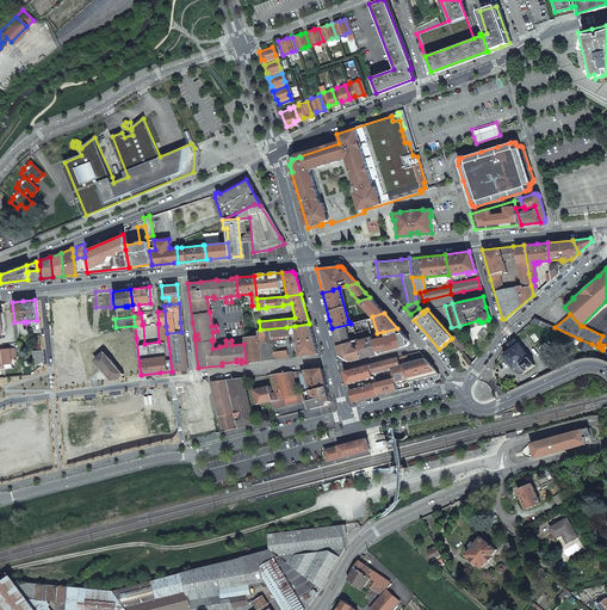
[(366,319),(351,324),(353,332),(369,328),(366,319)]
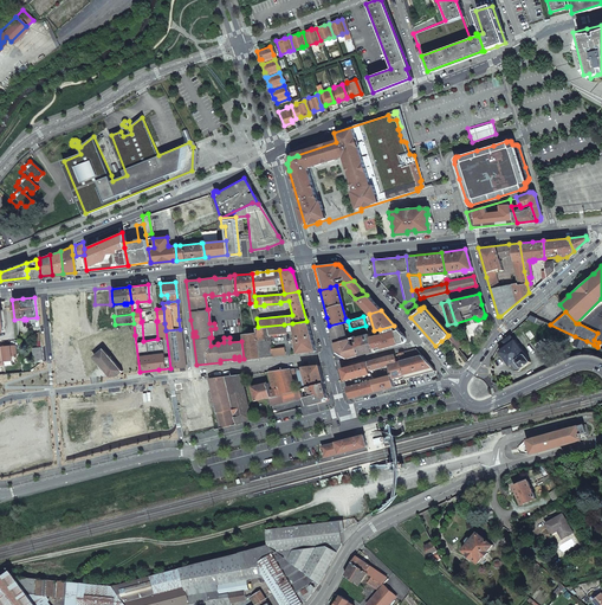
[(309,332),(306,321),(292,323),(296,353),(314,351),(309,332)]
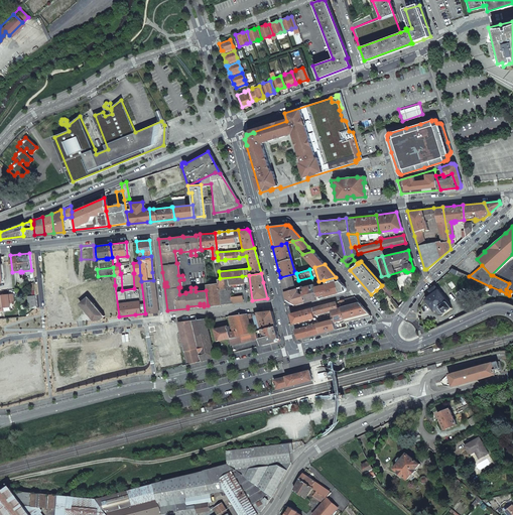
[(296,273),(280,277),(284,291),(300,286),(298,280),(296,273)]
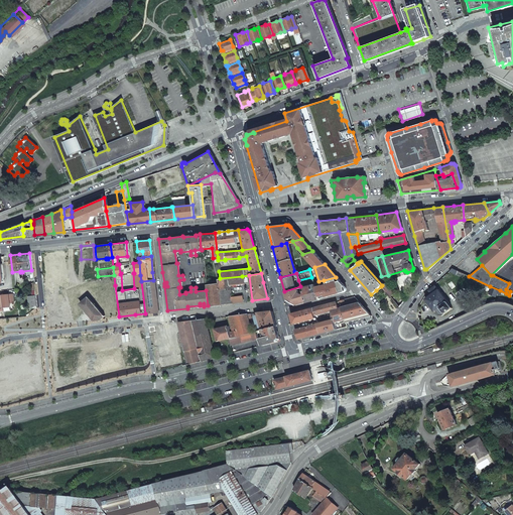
[(243,283),(242,276),(220,278),(217,279),(217,284),(218,284),(220,304),(242,301),(241,294),(230,295),(229,284),(243,283)]
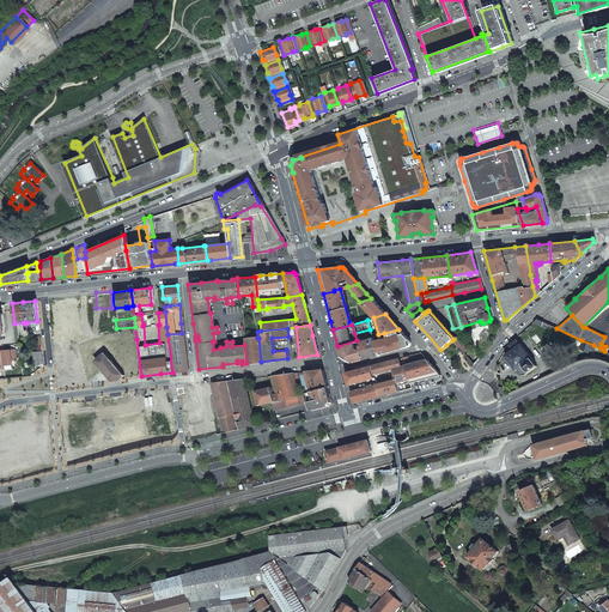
[(384,333),(385,337),(372,340),(377,355),(408,346),(409,345),(409,344),(410,343),(409,343),(399,329),(384,333)]
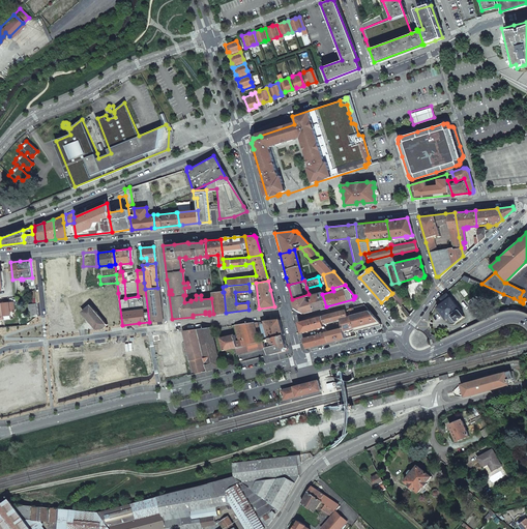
[(157,288),(145,289),(149,322),(162,320),(159,305),(157,288)]
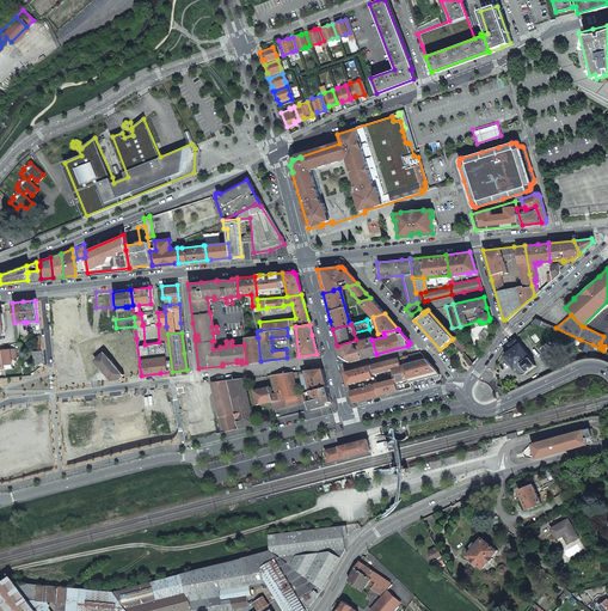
[(458,334),(453,338),(452,340),(461,352),(467,346),(458,334)]
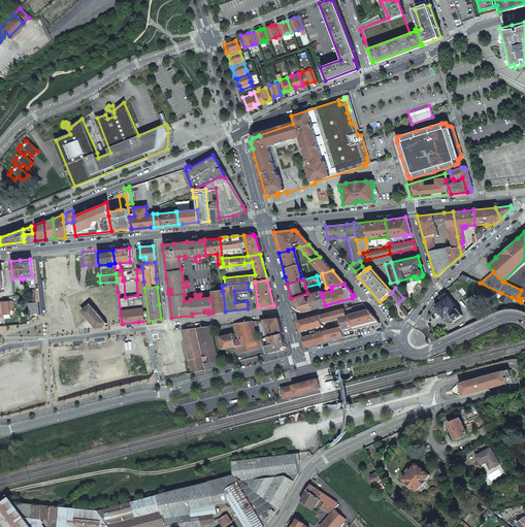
[(210,292),(210,297),(212,313),(221,311),(225,311),(223,291),(222,291),(210,292)]
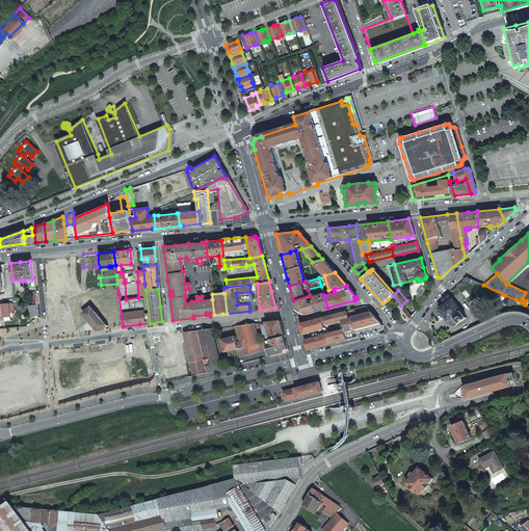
[(312,295),(310,295),(314,311),(327,308),(323,295),(323,293),(312,296),(312,295)]
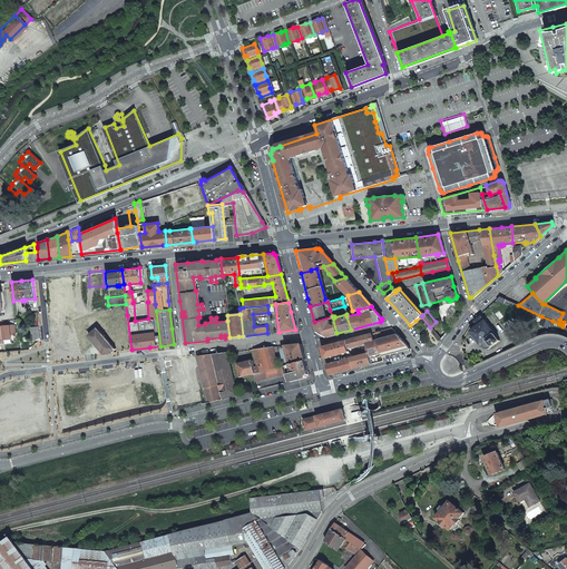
[(475,325),(468,330),(479,343),(480,343),(484,347),(487,349),(498,340),(492,333),(494,332),(482,319),(482,320),(479,315),(471,321),(475,325)]
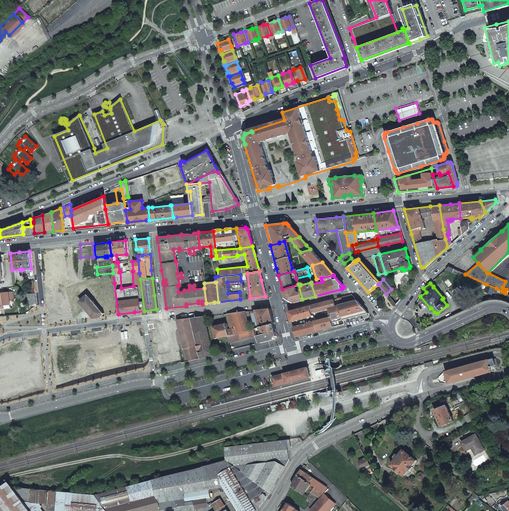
[(298,284),(282,289),(284,297),(293,302),(302,299),(298,284)]
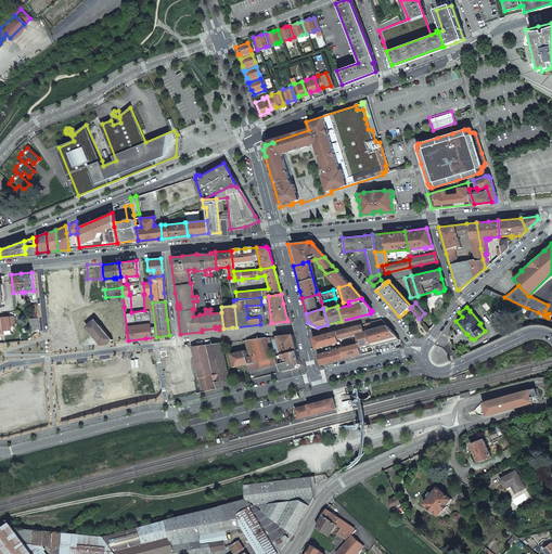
[(536,317),(538,312),(527,308),(524,316),(530,319),(533,314),(536,317)]
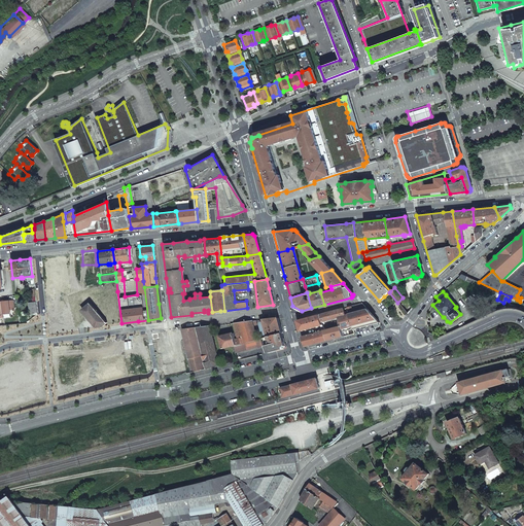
[(411,307),(403,297),(397,303),(406,313),(411,307)]
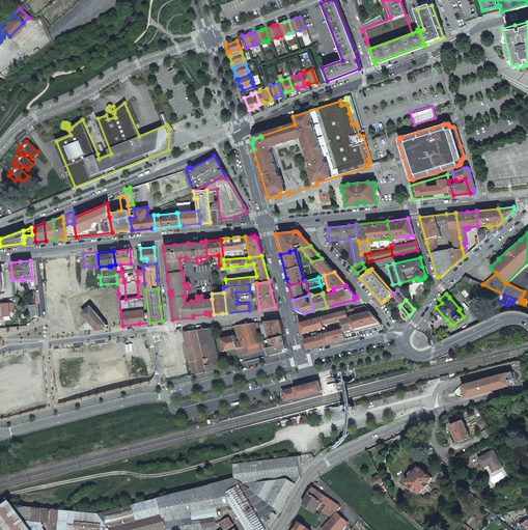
[(11,303),(0,304),(0,311),(12,310),(11,303)]
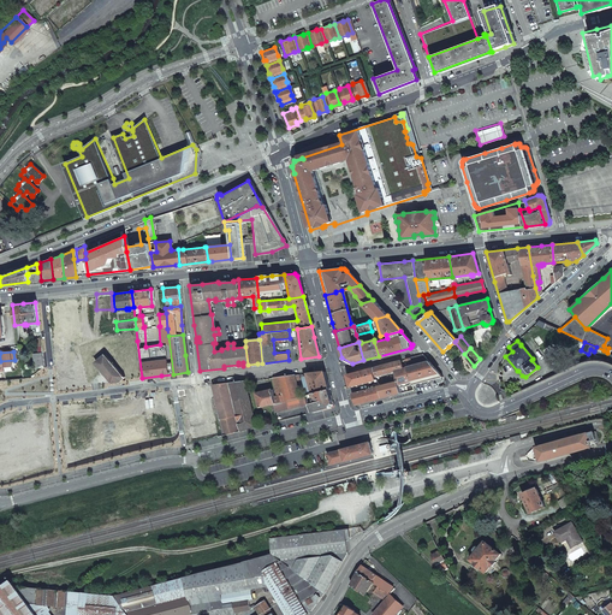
[(31,354),(34,367),(42,367),(42,366),(41,353),(31,354)]
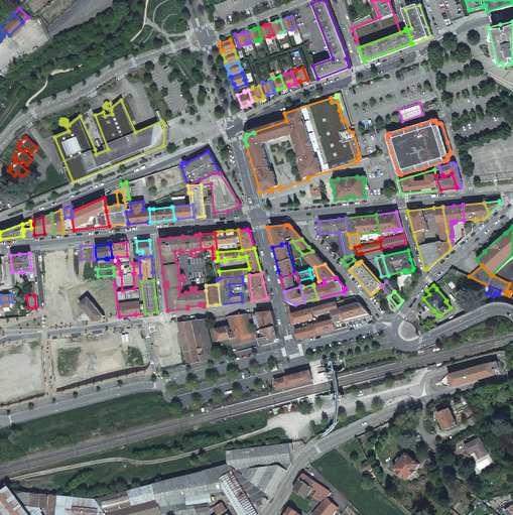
[(353,296),(339,300),(341,307),(358,302),(353,296)]
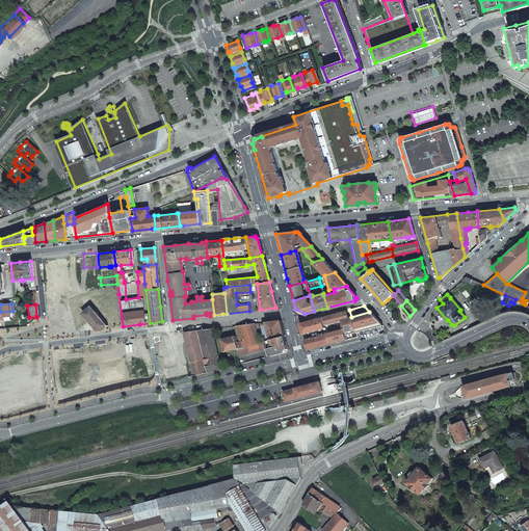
[(106,325),(88,307),(81,313),(96,330),(101,329),(106,325)]
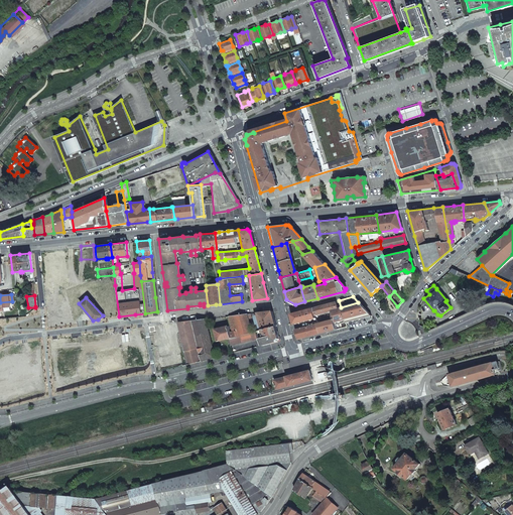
[(312,314),(324,311),(329,310),(336,308),(334,301),(310,307),(312,314)]
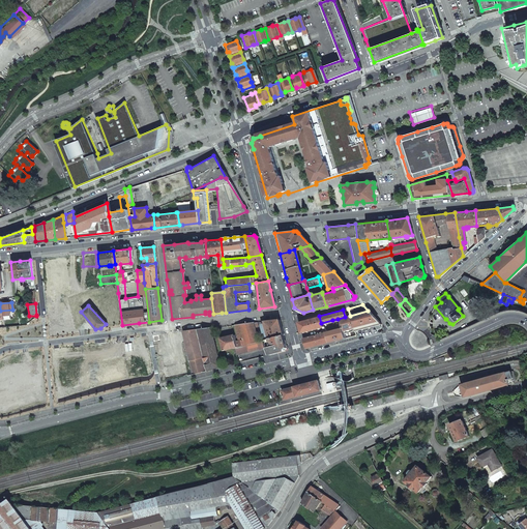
[(378,322),(368,311),(350,316),(352,326),(355,326),(375,321),(375,322),(378,322)]
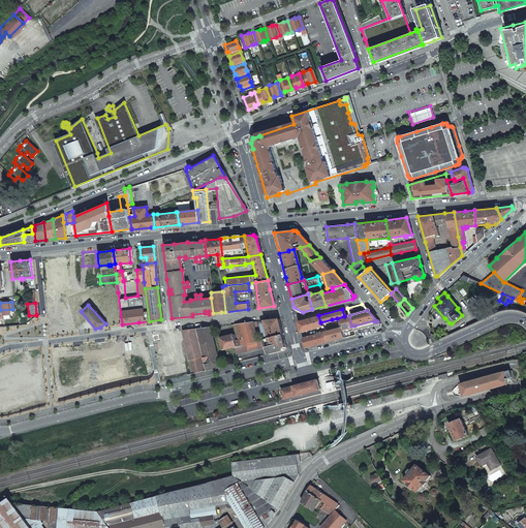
[(300,332),(321,325),(320,322),(318,315),(297,321),(300,332)]
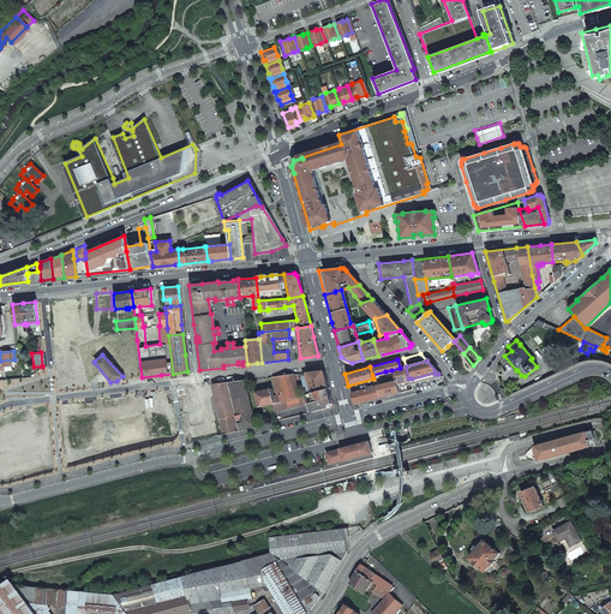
[(391,370),(395,380),(395,382),(408,379),(406,367),(400,368),(391,370)]
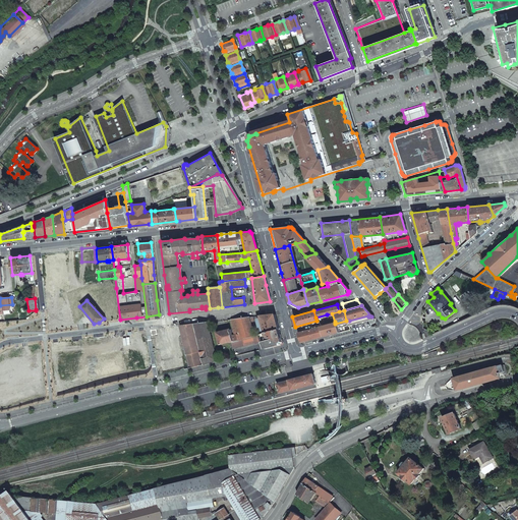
[(264,333),(277,329),(274,313),(260,315),(260,318),(256,319),(257,325),(262,324),(264,333)]
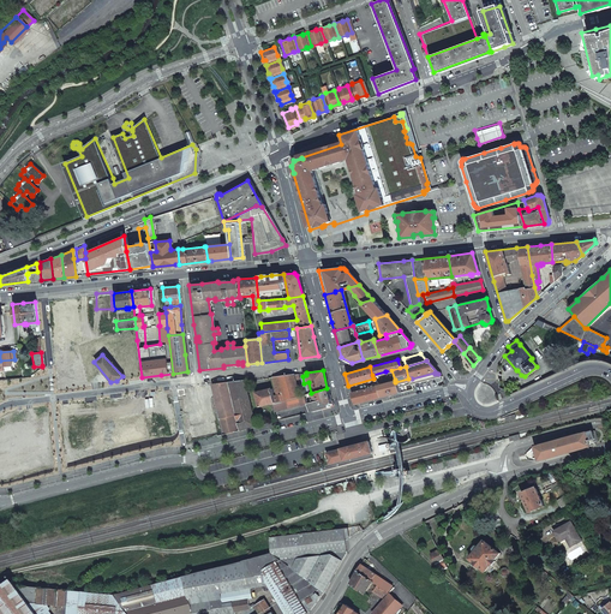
[(297,397),(293,382),(292,376),(292,374),(270,376),(275,395),(271,395),(273,403),(281,400),(297,397)]
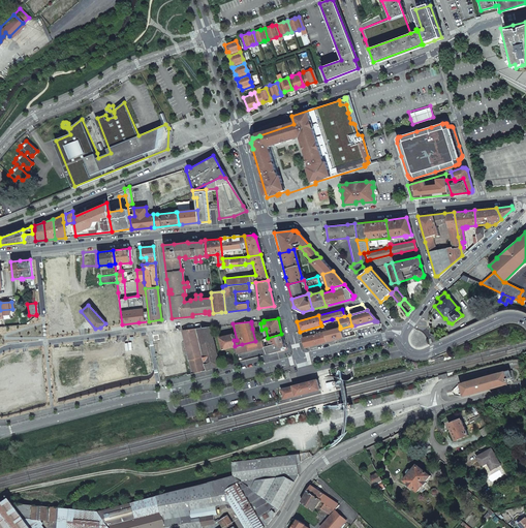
[(203,356),(206,370),(214,368),(218,367),(209,327),(200,328),(195,329),(203,356)]
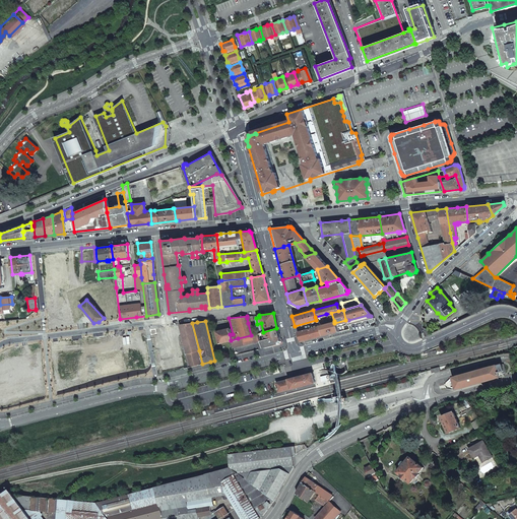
[(334,321),(319,326),(321,335),(337,331),(334,323),(334,321)]
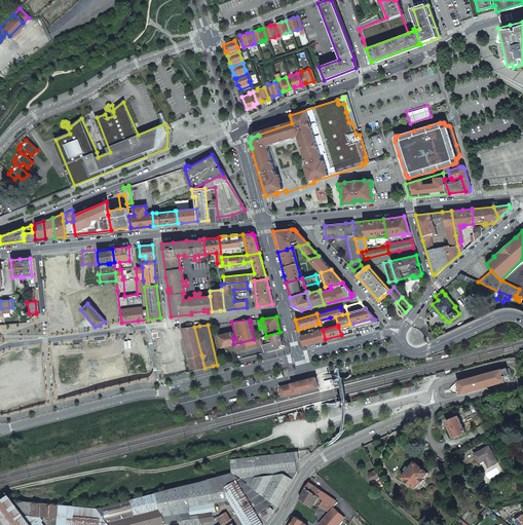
[(182,335),(187,357),(201,354),(194,327),(192,327),(181,328),(182,335)]
